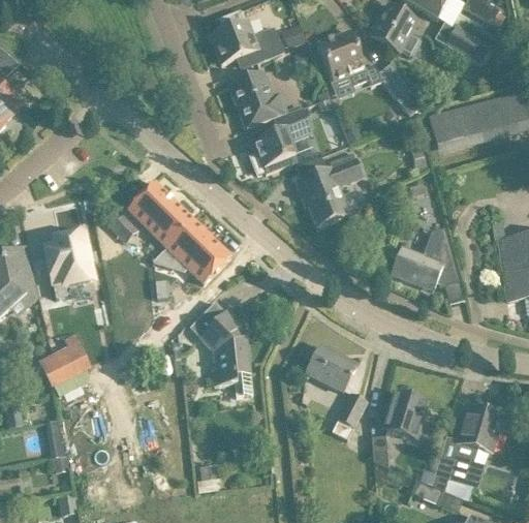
[(406,0),(437,18),(447,0),(406,0)]
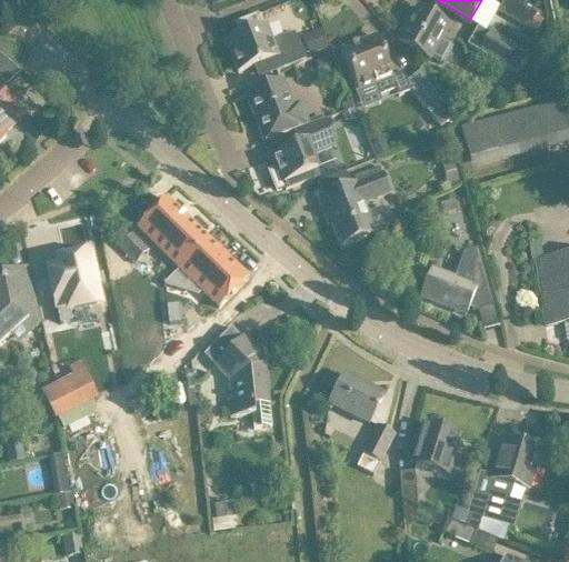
[(500,0),(497,7),(528,24),(537,9),(521,0),(500,0)]
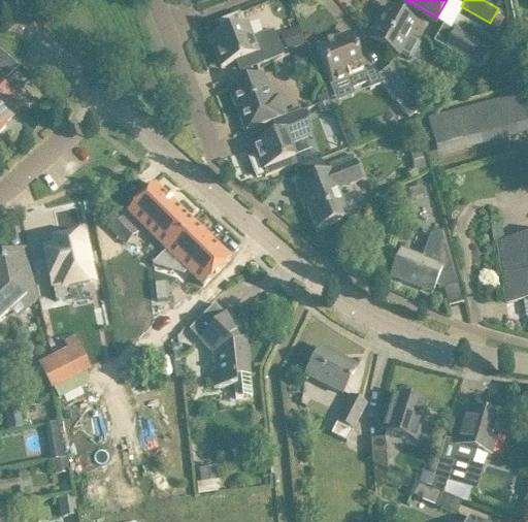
[(409,31),(417,20),(387,3),(377,20),(375,19),(367,34),(398,52),(399,51),(407,56),(411,55),(420,40),(418,36),(409,31)]
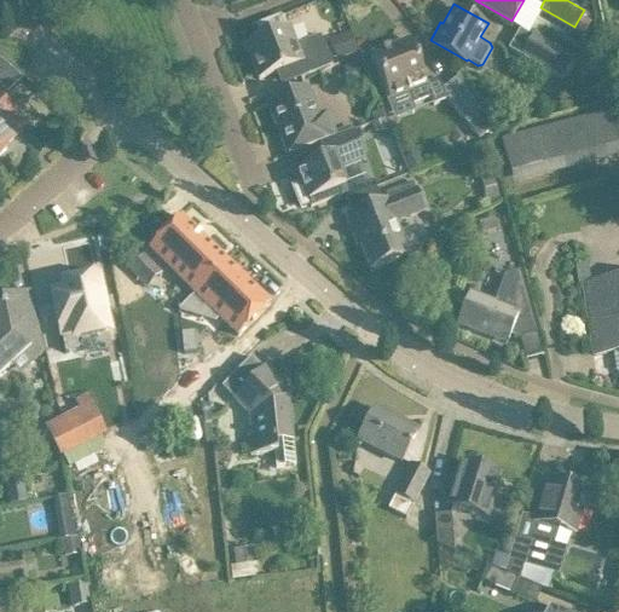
[(308,70),(333,61),(329,53),(320,30),(295,40),(288,23),(285,24),(281,11),(255,22),(261,34),(246,40),(259,74),(302,57),(308,70)]
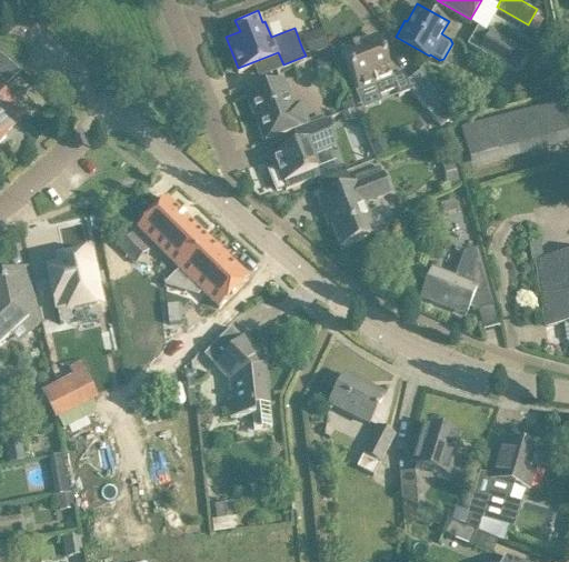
[(505,62),(517,69),(527,51),(477,23),(467,41),(479,48),(480,44),(506,59),(505,62)]
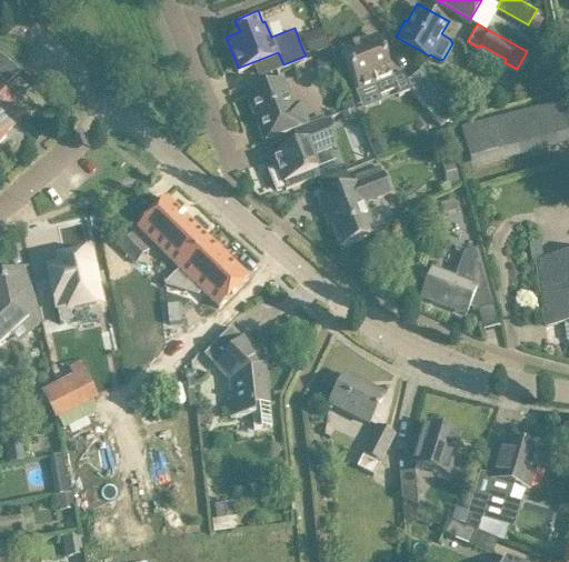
[(302,32),(309,51),(328,44),(321,27),(302,32)]
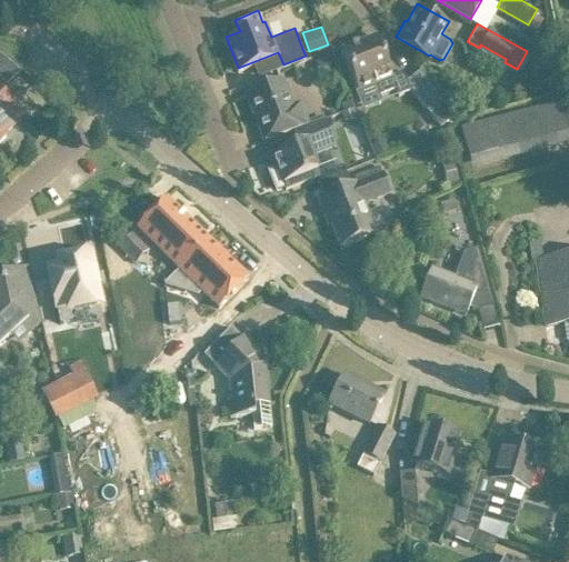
[(398,92),(411,88),(405,79),(407,77),(401,69),(392,73),(385,53),(376,32),(341,46),(350,67),(358,87),(376,80),(380,91),(396,86),(398,92)]
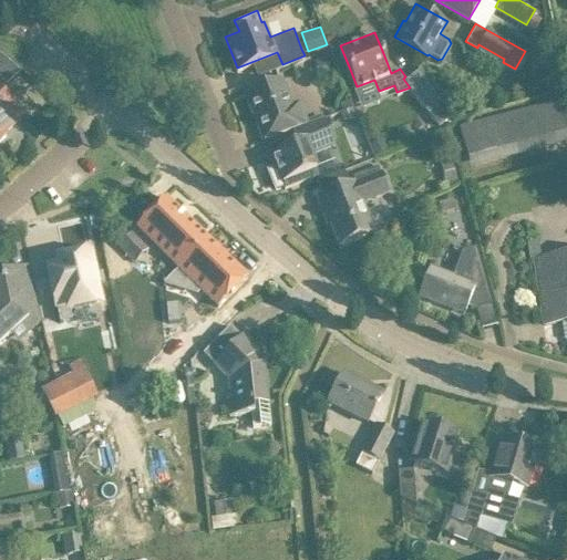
[(315,52),(317,58),(313,59),(319,73),(331,69),(328,58),(333,56),(329,47),(315,52)]
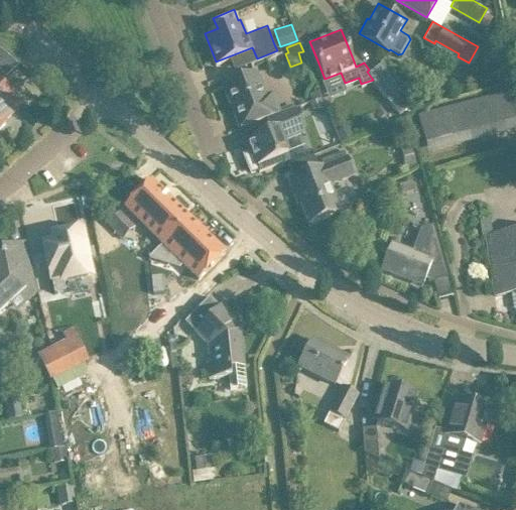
[(10,51),(0,60),(0,65),(6,73),(19,59),(10,51)]
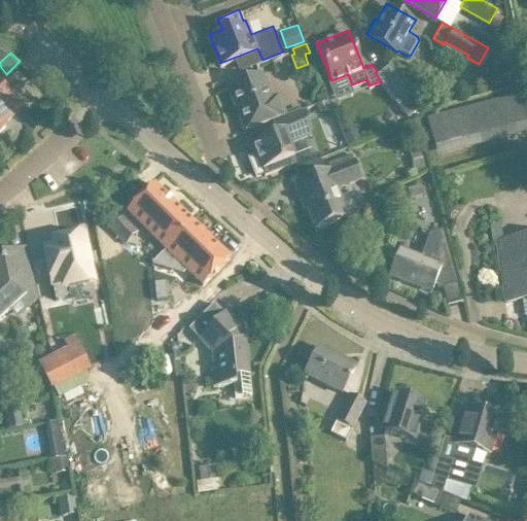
[(381,81),(397,102),(399,101),(403,98),(411,92),(388,63),(377,71),(375,73),(381,81)]
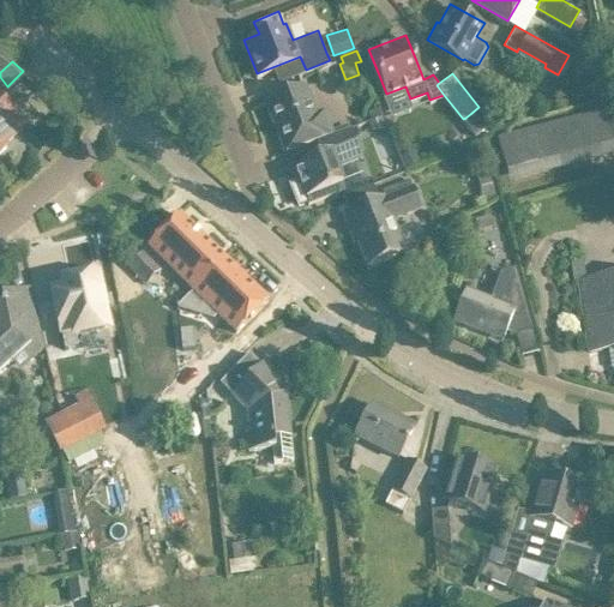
[(266,97),(275,120),(278,119),(289,148),(312,138),(332,130),(325,113),(317,116),(304,83),(288,89),(266,97)]
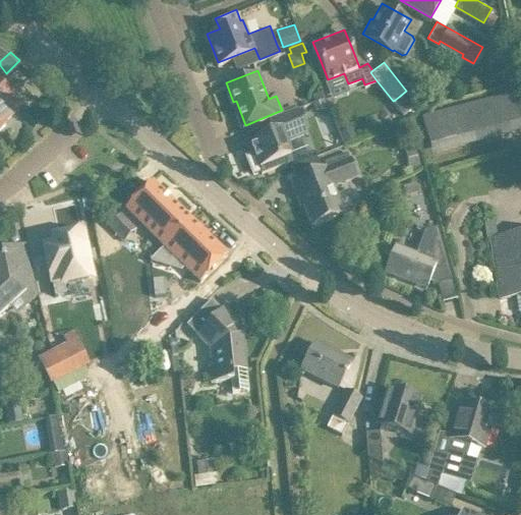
[(520,117),(520,83),(508,88),(516,118),(520,117)]
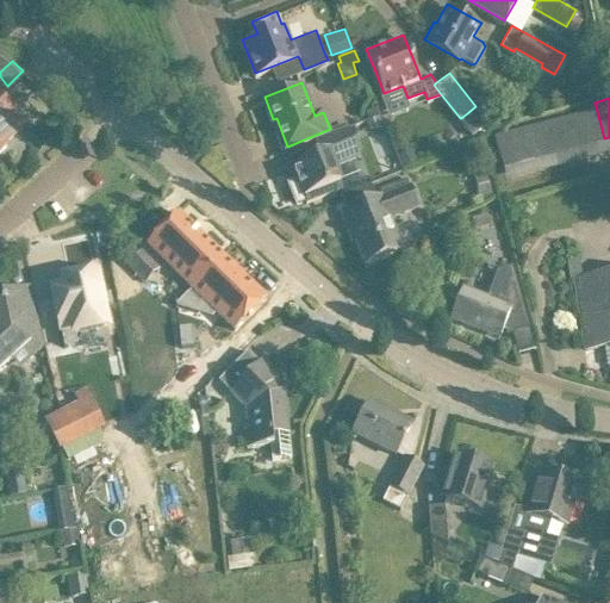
[(0,147),(6,142),(4,140),(22,123),(0,99),(0,147)]
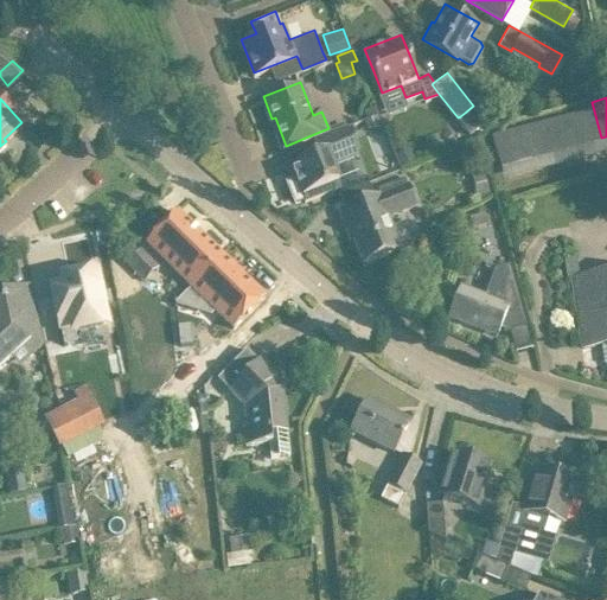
[(483,117),(473,106),(465,113),(460,116),(470,129),(483,117)]
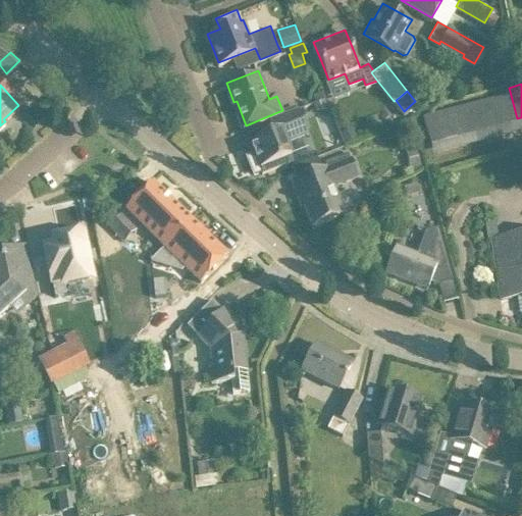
[(262,169),(281,162),(292,158),(284,140),(307,131),(299,106),(289,110),(269,118),(273,130),(248,139),(253,151),(245,154),(252,171),(259,168),(260,170),(262,169)]
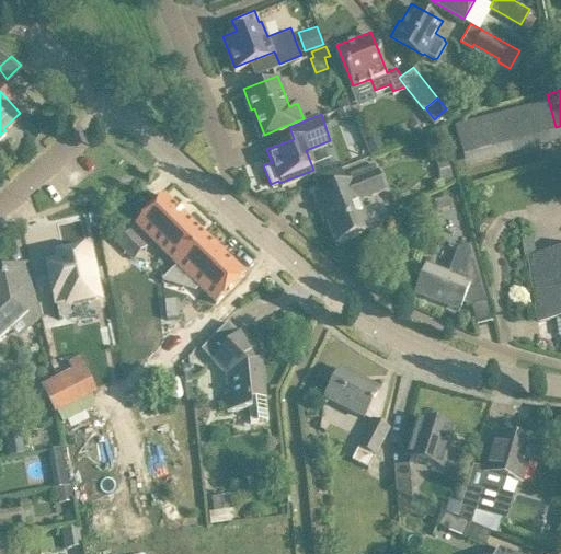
[(379,136),(366,141),(369,151),(384,146),(379,136)]
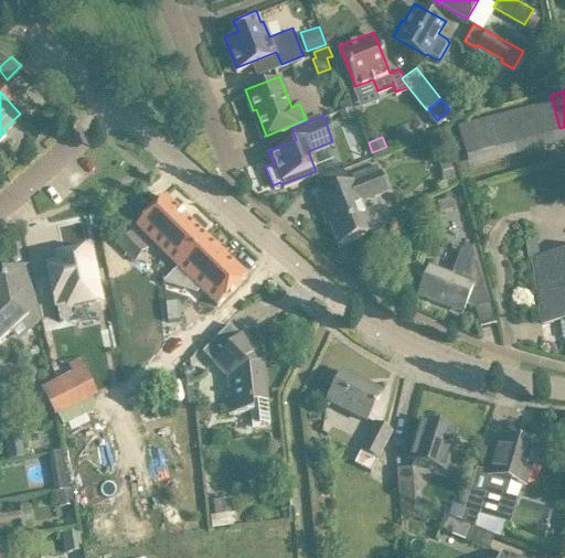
[(448,179),(456,178),(449,158),(443,159),(448,179)]
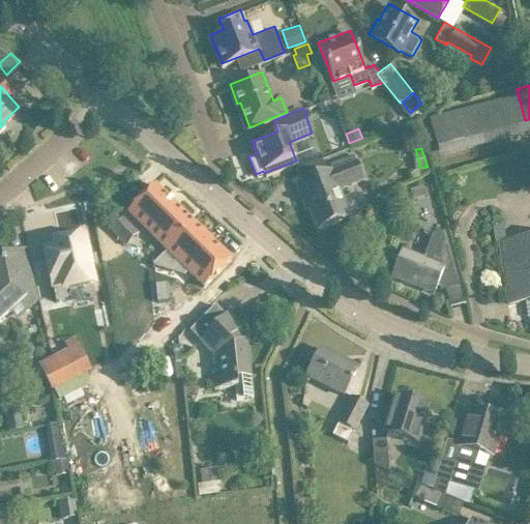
[(297,181),(303,197),(305,196),(317,225),(348,212),(337,185),(363,176),(356,158),(355,158),(353,151),(329,161),(332,168),(331,169),(330,168),(317,174),(297,181)]
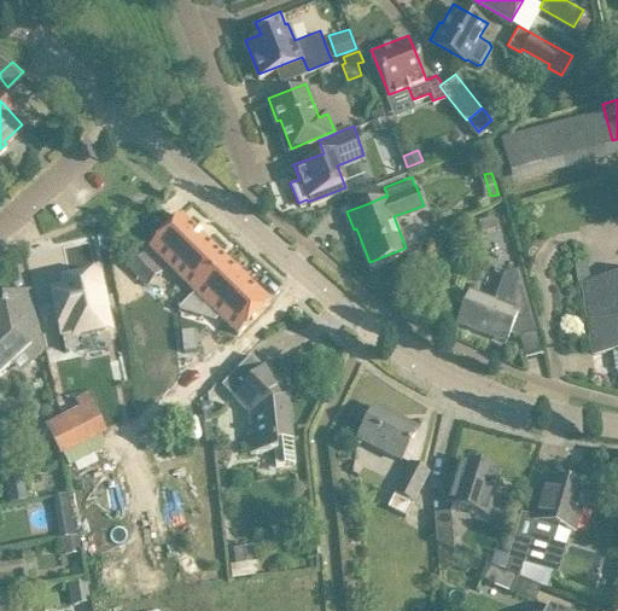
[(181,211),(150,244),(192,286),(225,254),(181,211)]
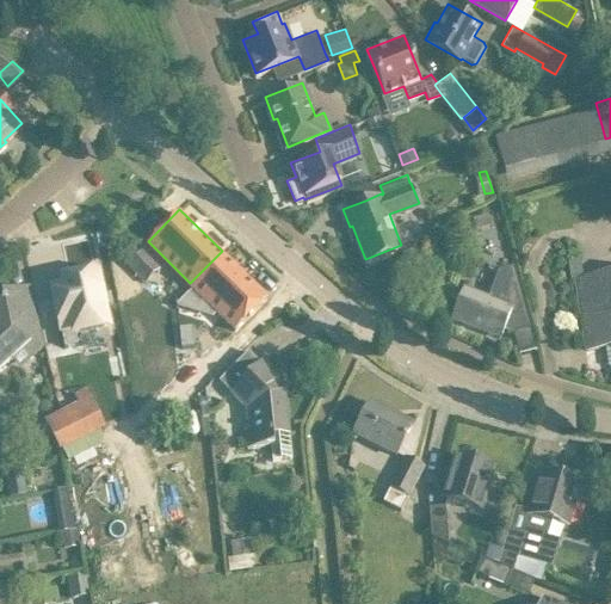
[(476,225),(492,221),(489,210),(473,214),(476,225)]
